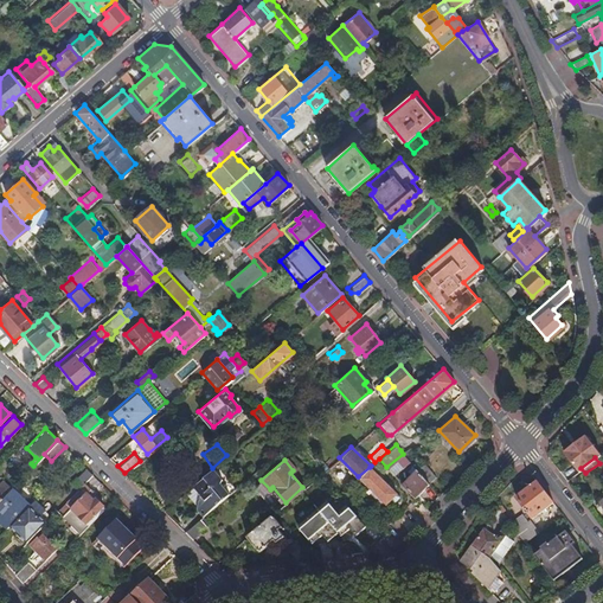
[(416,469),(428,482),(435,475),(423,462),(416,469)]
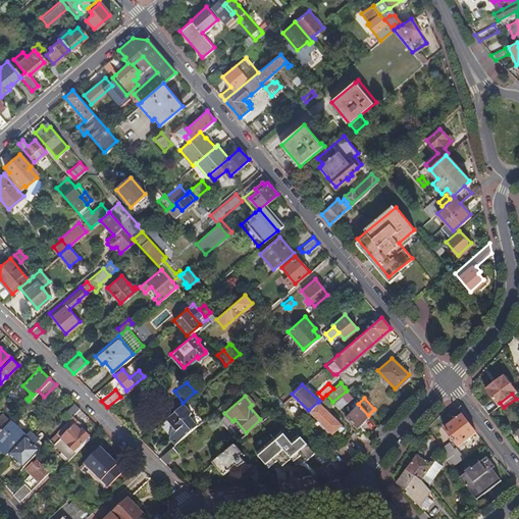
[(79,408),(73,402),(62,414),(67,419),(71,414),(79,408)]
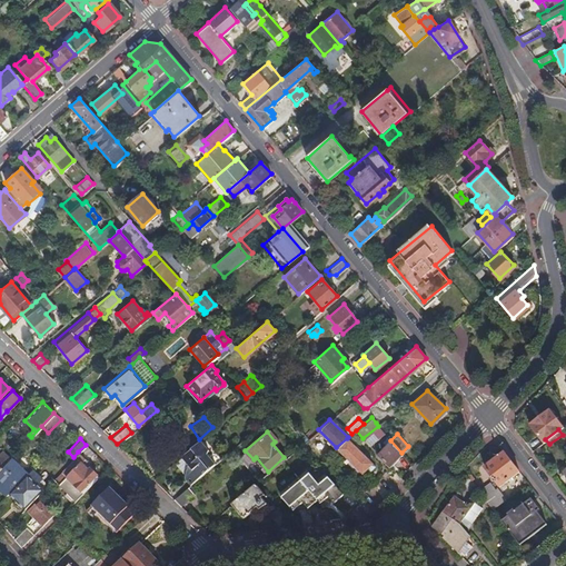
[(347,438),(336,447),(361,473),(370,463),(347,438)]
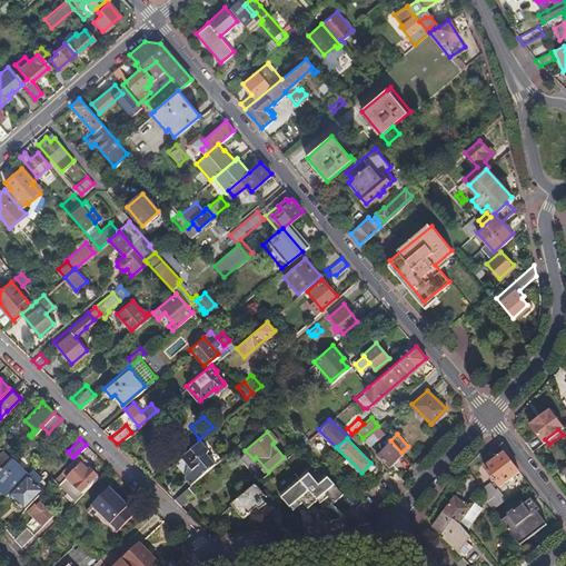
[(199,439),(180,456),(188,465),(185,478),(189,484),(214,463),(205,453),(208,449),(199,439)]
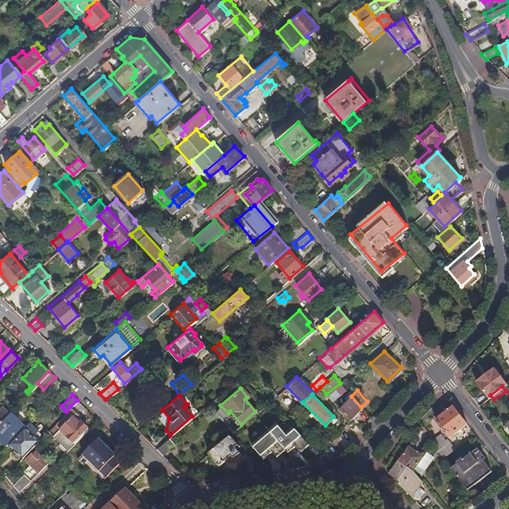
[(338,408),(349,419),(361,407),(351,396),(349,398),(338,408)]
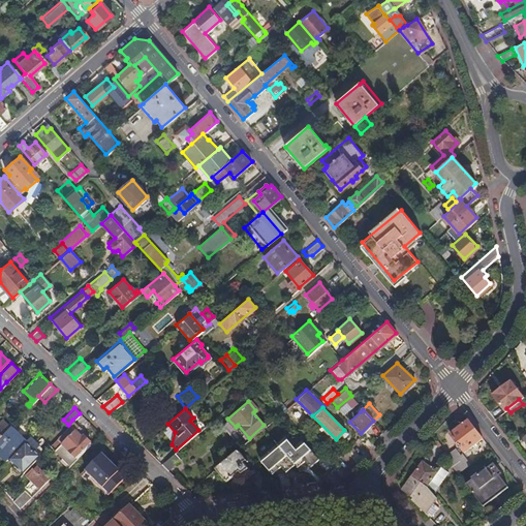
[(463,451),(482,436),(467,418),(449,433),(463,451)]
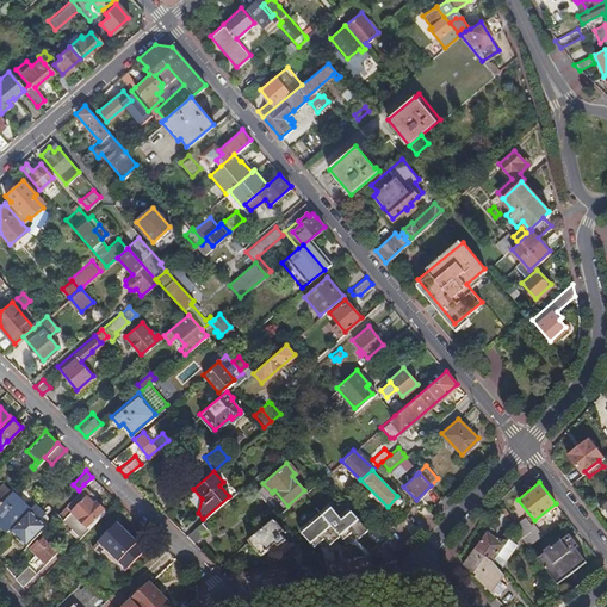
[(0,501),(1,502),(10,493),(1,484),(0,485),(0,501)]
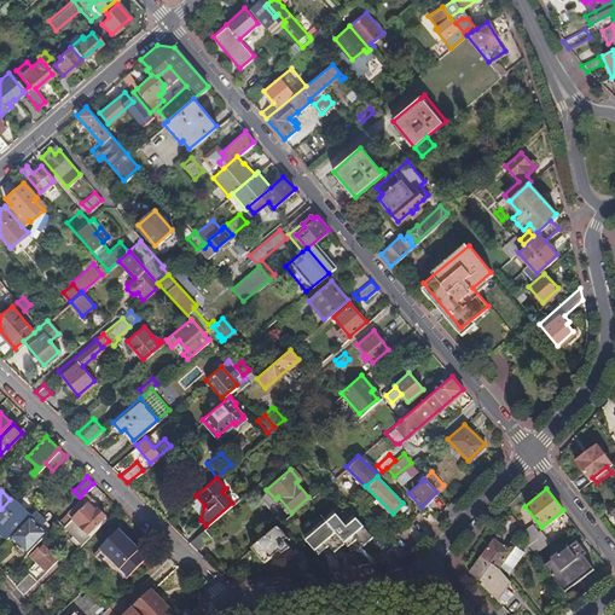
[(85,491),(80,497),(57,521),(63,527),(63,526),(81,543),(106,517),(88,499),(91,497),(85,491)]
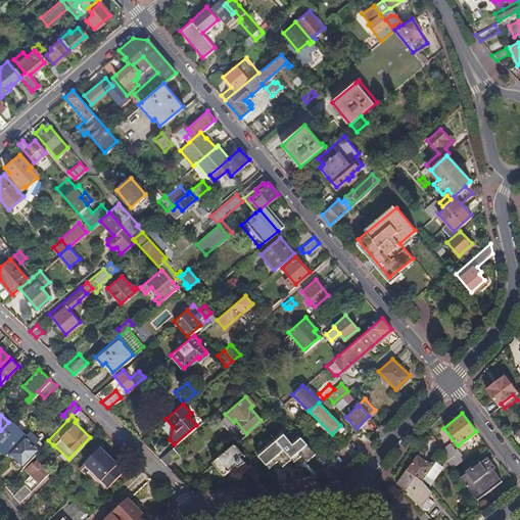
[(25,435),(9,421),(8,422),(1,430),(0,431),(0,450),(6,455),(7,454),(25,435)]
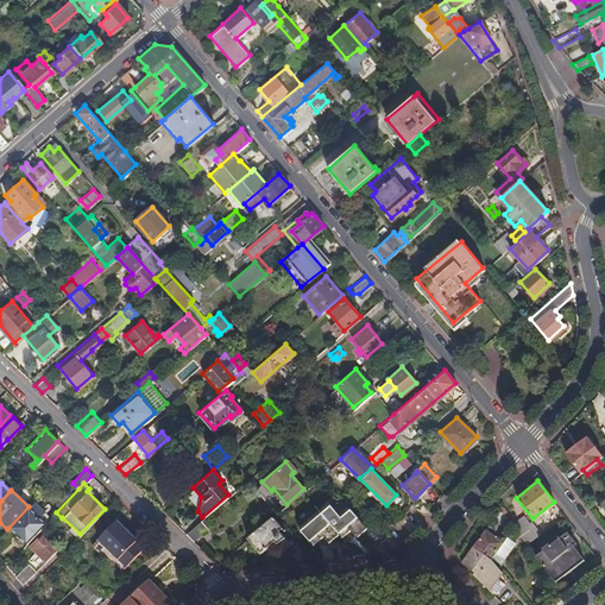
[(298,524),(309,536),(329,518),(338,529),(357,511),(350,503),(340,511),(328,498),(298,524)]
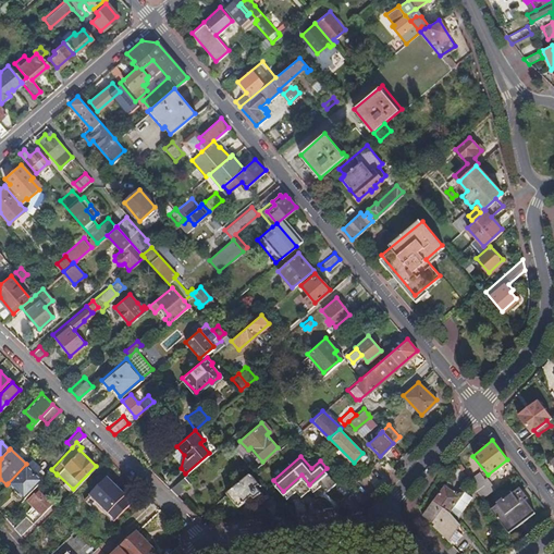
[(31,459),(26,464),(8,483),(24,497),(25,496),(34,488),(38,483),(41,479),(34,472),(38,467),(31,459)]
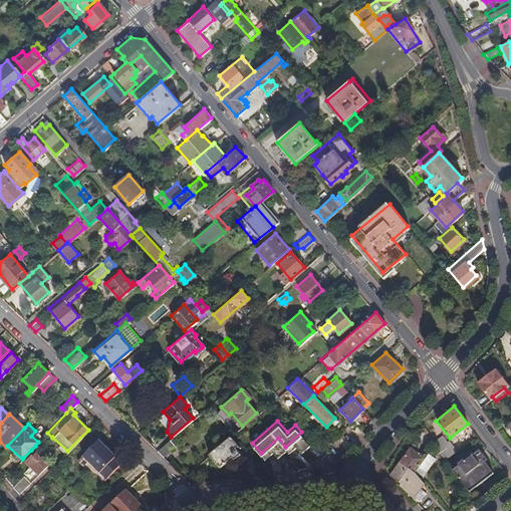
[(309,430),(325,447),(331,441),(315,424),(309,430)]
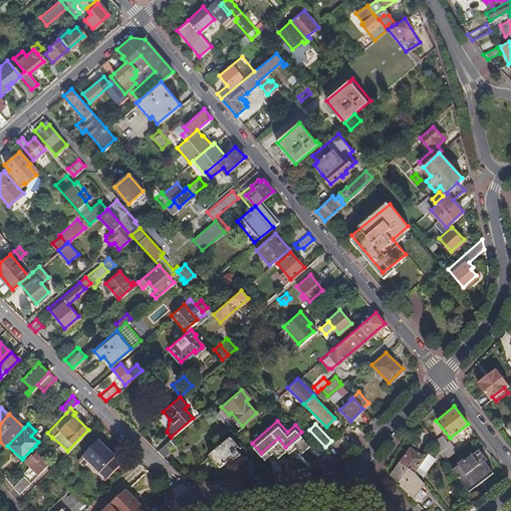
[(427,446),(431,441),(425,433),(422,430),(416,437),(427,446)]
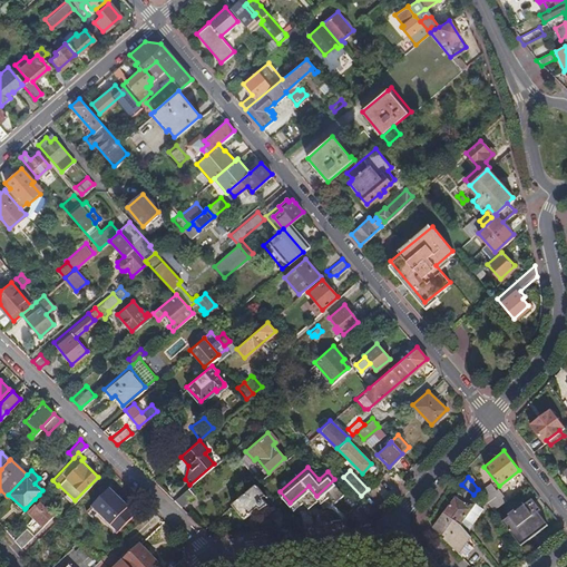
[(492,509),(506,499),(497,488),(495,489),(489,482),(479,490),(492,509)]
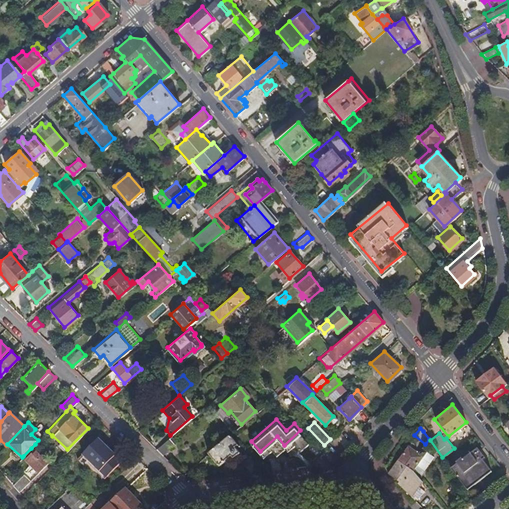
[(229,434),(208,452),(219,464),(231,454),(233,456),(239,451),(234,445),(237,443),(229,434)]
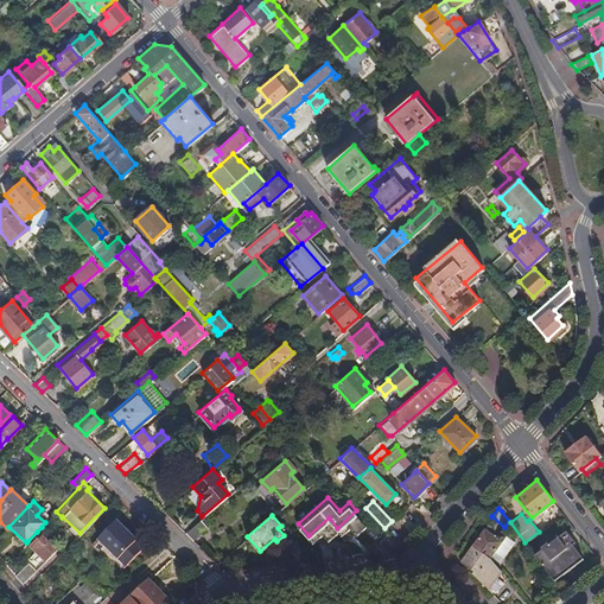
[(124,566),(144,546),(115,517),(91,542),(100,551),(105,547),(124,566)]
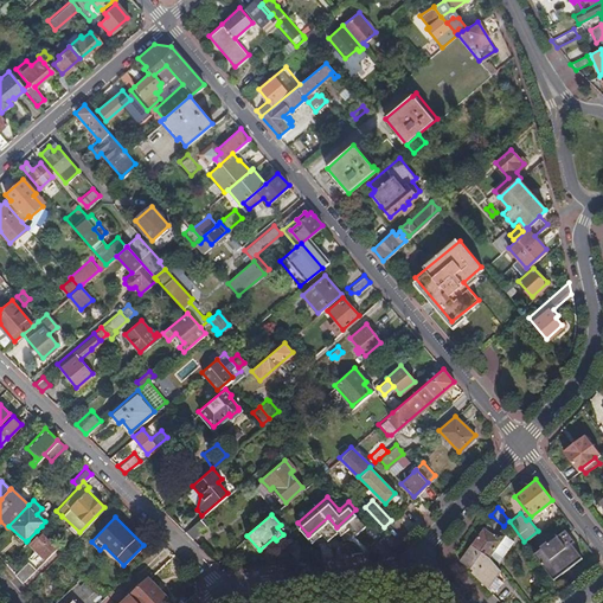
[(199,518),(184,531),(191,537),(205,525),(199,518)]
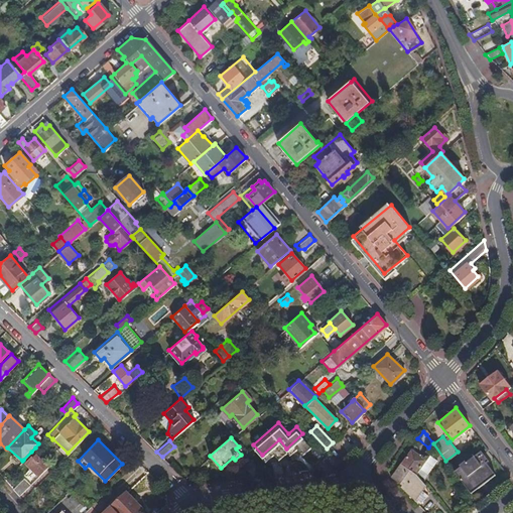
[(416,441),(400,463),(415,473),(416,472),(419,468),(429,455),(425,451),(424,452),(420,450),(418,454),(416,452),(421,445),(416,441)]
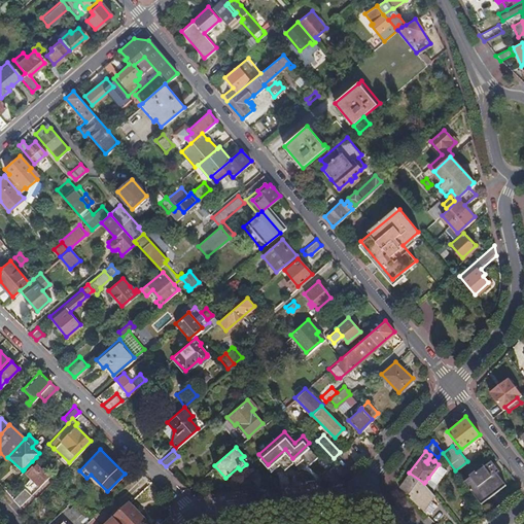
[(43,464),(36,457),(32,461),(35,464),(37,462),(41,466),(43,464)]
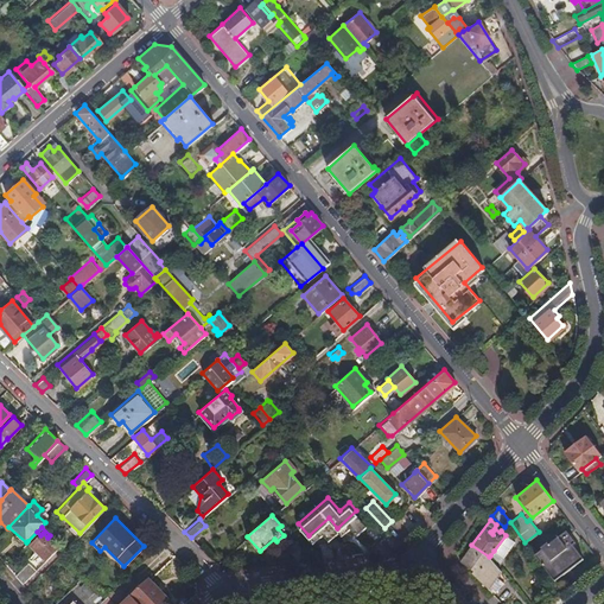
[(27,541),(30,545),(37,538),(38,538),(40,535),(37,532),(27,541)]
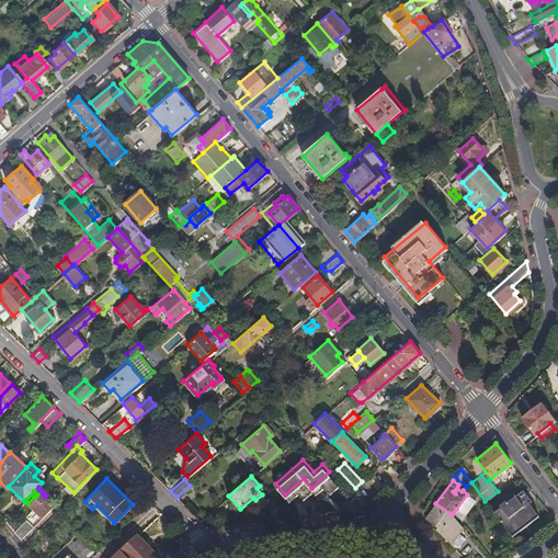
[(34,497),(27,503),(41,517),(53,507),(44,497),(40,492),(37,494),(35,497),(34,497)]
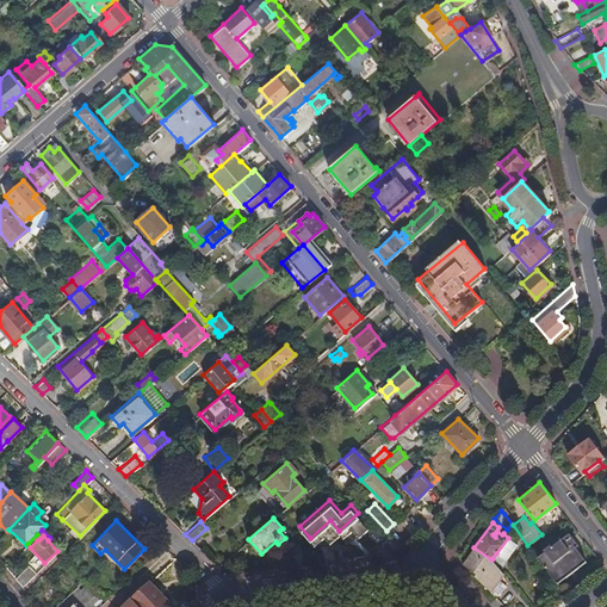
[(537,557),(555,580),(583,558),(565,536),(551,546),(550,545),(543,550),(544,551),(537,557)]
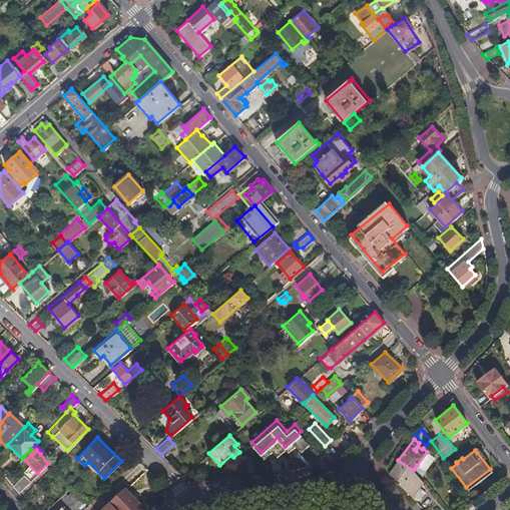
[(433,457),(427,452),(417,465),(423,470),(433,457)]
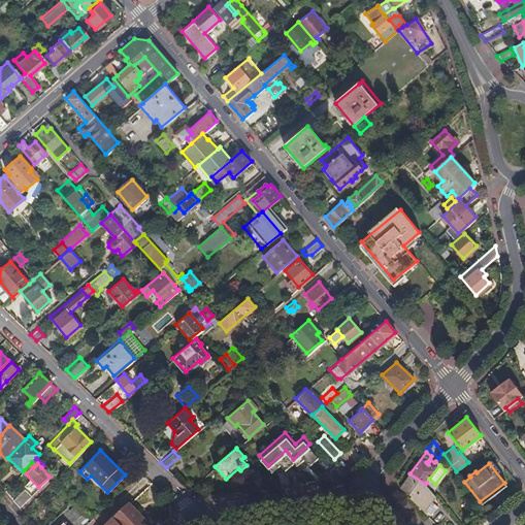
[(249,476),(258,487),(268,485),(256,470),(249,476)]
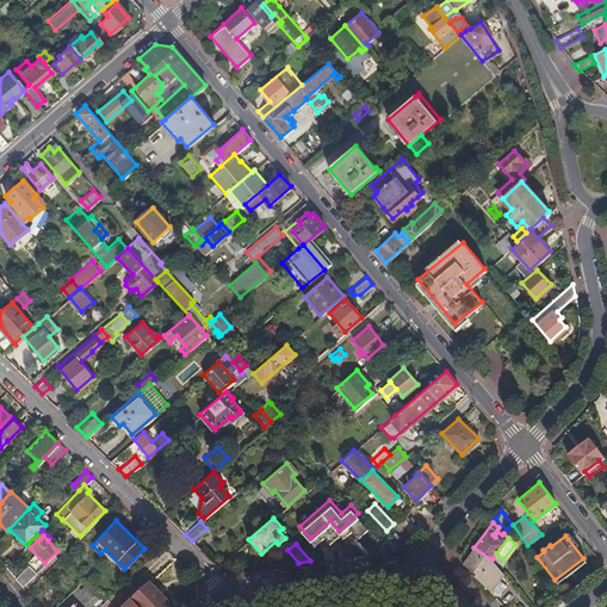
[(479,582),(487,588),(500,569),(491,559),(474,547),(462,564),(476,573),(474,576),(479,582)]
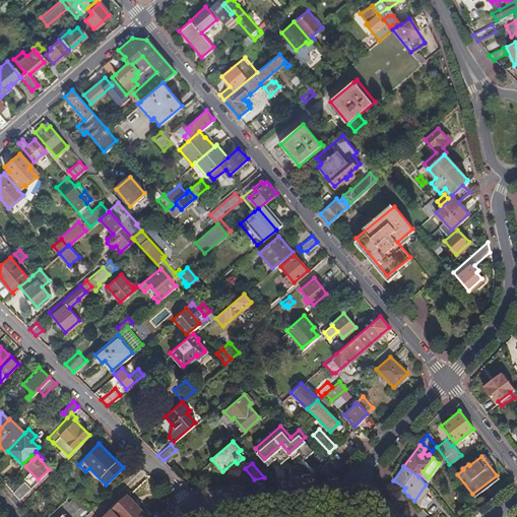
[(423,471),(419,475),(426,480),(429,476),(423,471)]
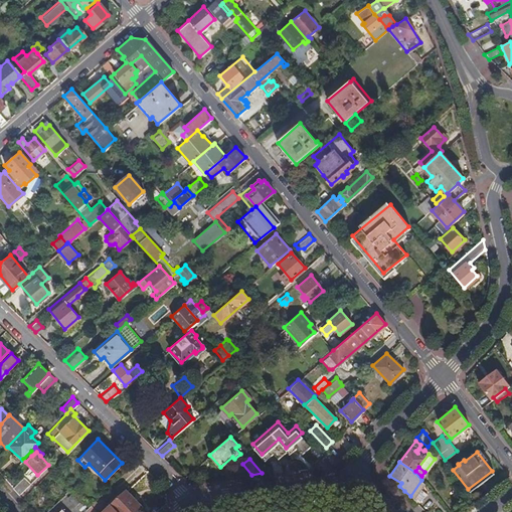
[(13,488),(19,494),(29,484),(23,478),(13,488)]
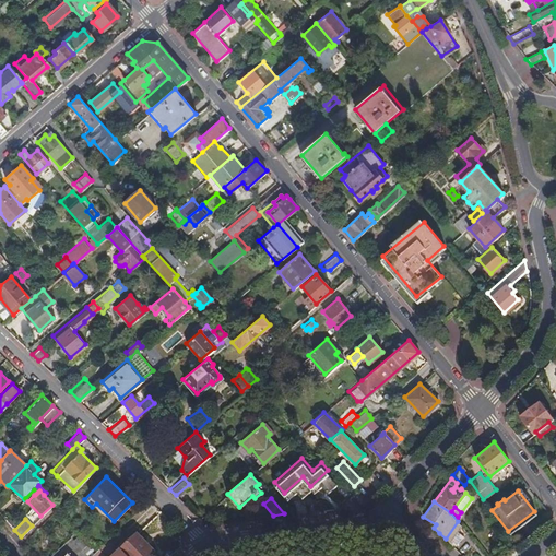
[(135,532),(110,555),(122,555),(126,554),(128,555),(145,555),(153,549),(135,532)]
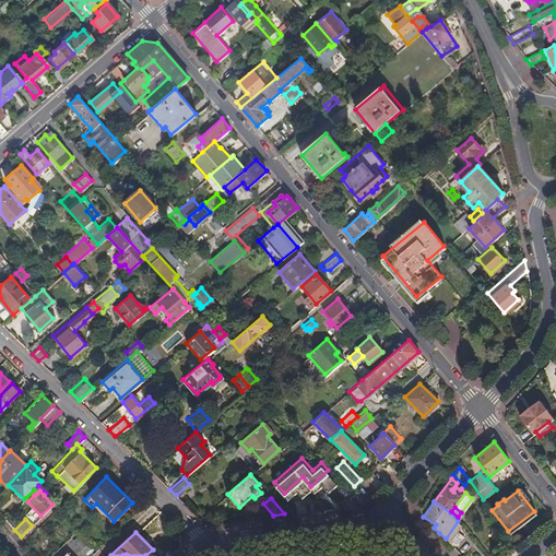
[(89,547),(77,535),(72,540),(84,552),(89,547)]
